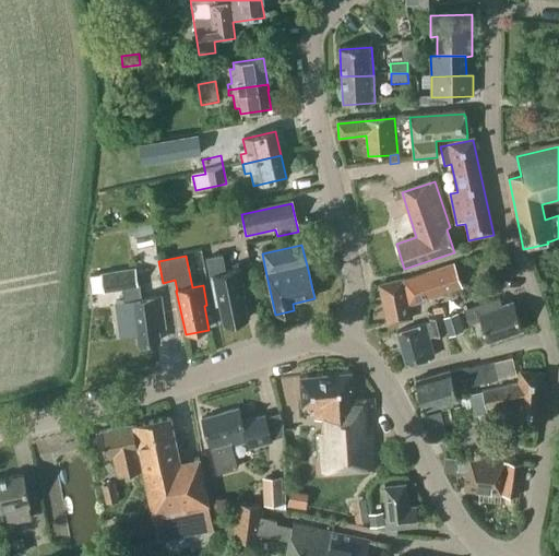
[(222,258),(206,261),(215,304),(219,306),(224,326),(247,321),(242,297),(245,296),(240,272),(225,274),(222,258)]
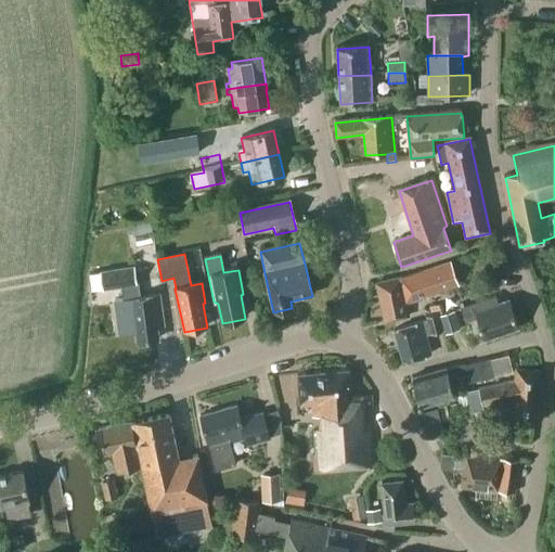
[(376,284),(385,323),(409,318),(407,305),(427,298),(427,297),(459,286),(451,264),(401,279),(376,284)]
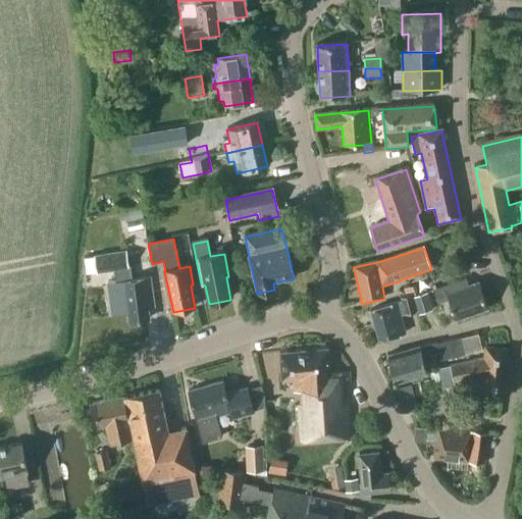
[(127,253),(94,257),(96,273),(115,270),(117,282),(107,283),(111,316),(128,314),(129,323),(149,320),(148,309),(154,308),(150,278),(132,280),(127,253)]
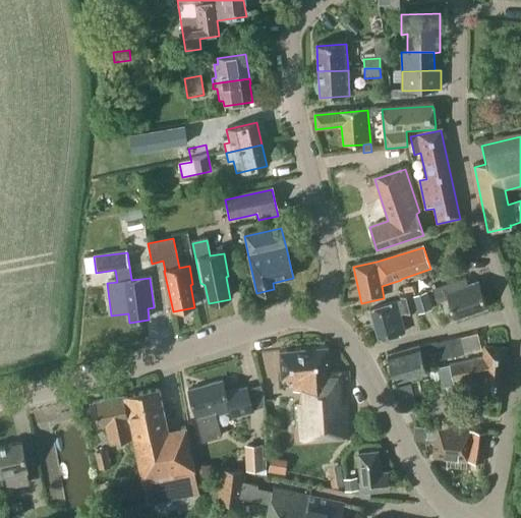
[(462,260),(450,264),(453,276),(466,272),(462,260)]
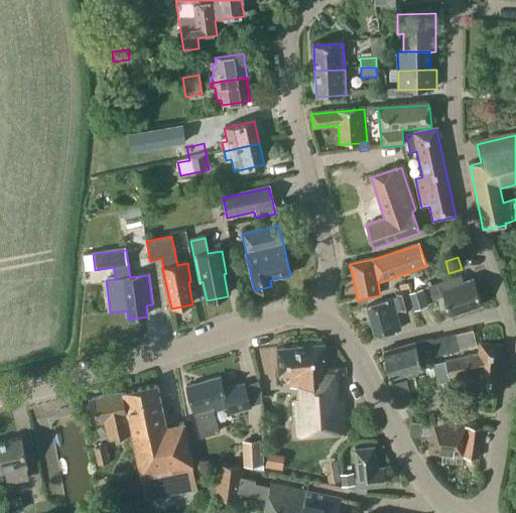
[(450,316),(483,305),(474,280),(464,283),(462,277),(429,288),(433,300),(443,297),(450,316)]
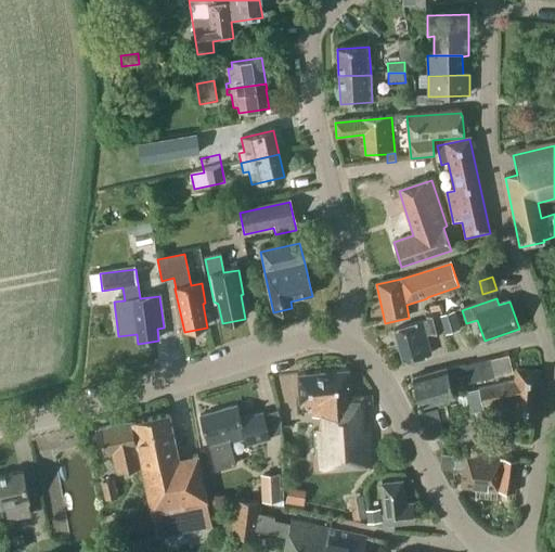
[(454,312),(439,317),(444,336),(460,332),(454,312)]
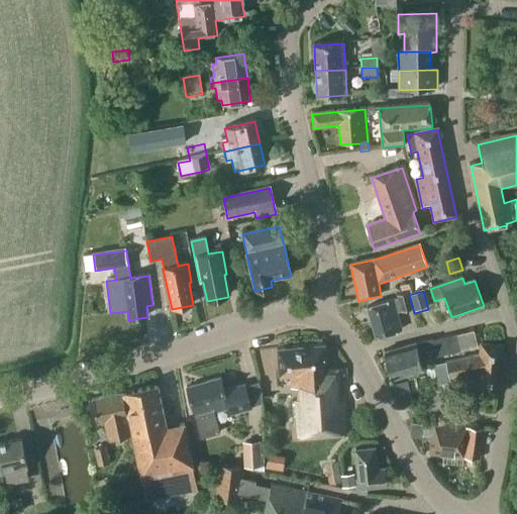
[(397,314),(413,310),(408,294),(396,297),(397,300),(370,307),(370,308),(368,309),(376,338),(397,333),(401,331),(397,314)]
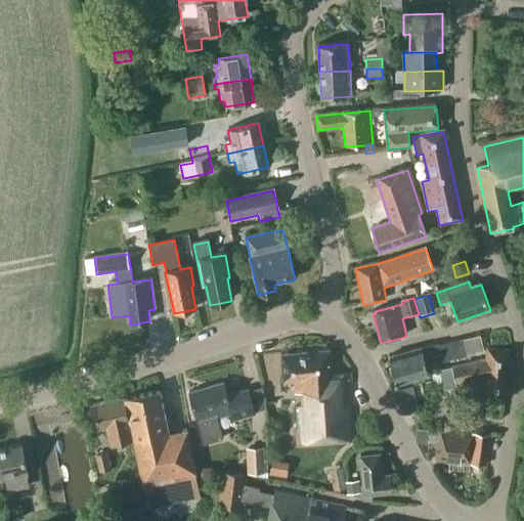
[(435,364),(468,355),(464,339),(440,345),(439,343),(390,356),(396,381),(418,375),(417,373),(436,367),(435,364)]
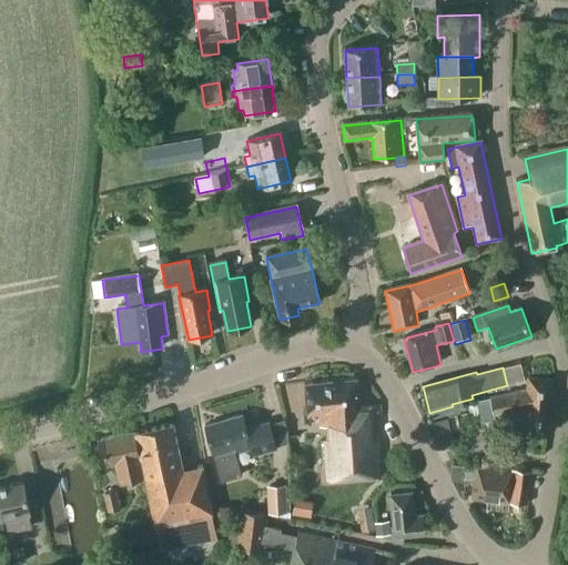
[(361,407),(357,380),(305,384),(307,415),(320,414),(321,427),(326,426),(327,441),(321,441),(323,466),(321,467),(322,485),(384,480),(382,434),(374,435),(373,417),(381,417),(381,405),(361,407)]
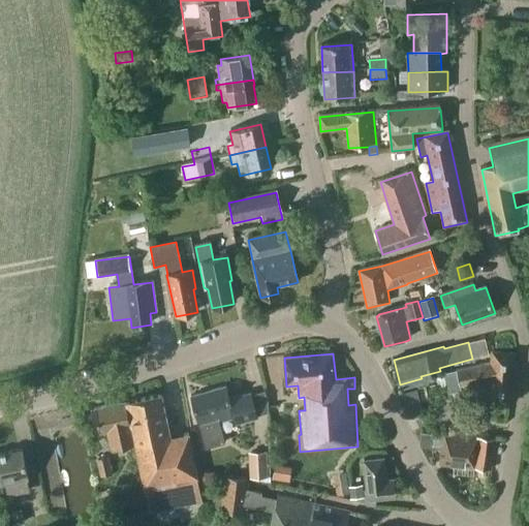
[(512,397),(516,354),(492,353),(490,365),(443,374),(448,395),(460,392),(459,388),(490,380),(488,395),(512,397)]
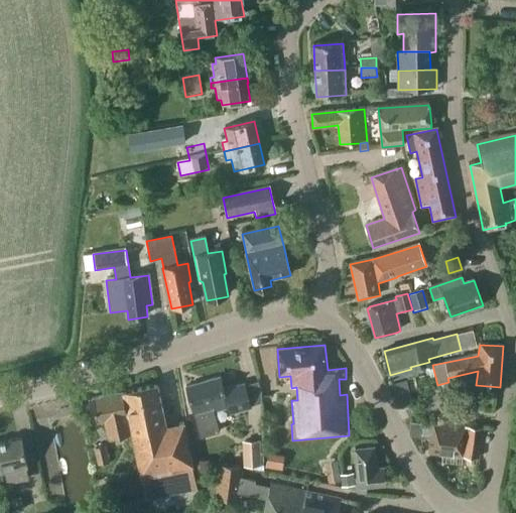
[(410,397),(408,391),(417,389),(414,377),(395,383),(399,400),(410,397)]
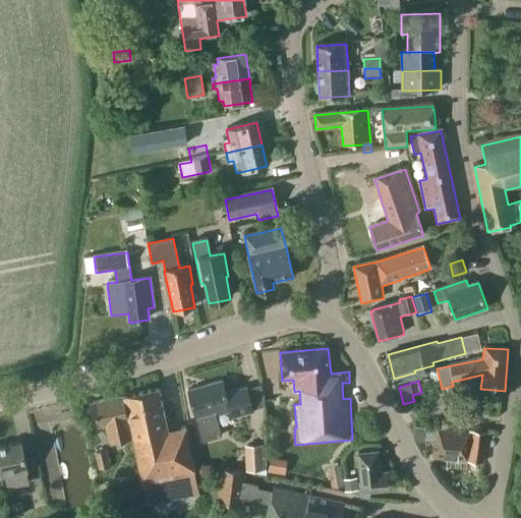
[(247,389),(226,395),(222,382),(187,392),(196,422),(201,443),(221,438),(215,417),(231,413),(232,418),(253,412),(247,389)]
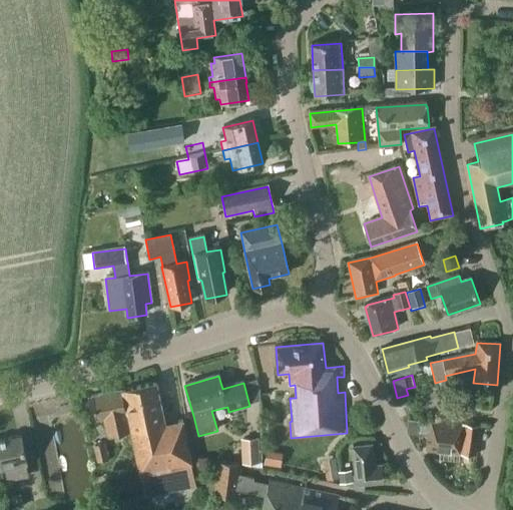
[(156,384),(121,392),(130,428),(140,474),(145,497),(195,487),(191,463),(182,422),(164,426),(156,384)]
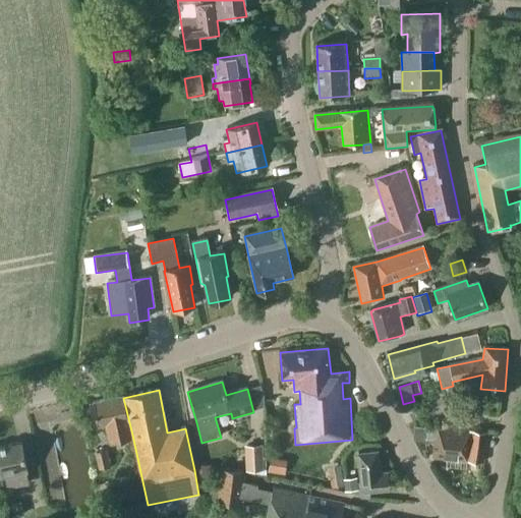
[(132,435),(123,398),(123,397),(94,404),(99,427),(106,425),(109,440),(132,435)]
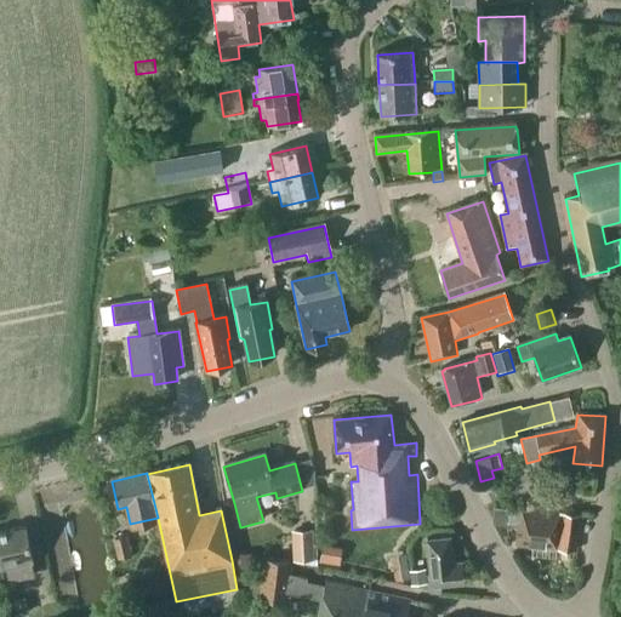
[(493,525),(506,526),(507,510),(494,509),(493,525)]
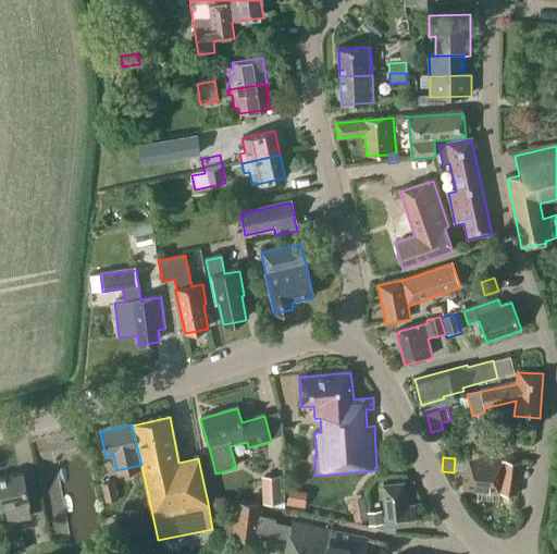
[(521,464),(504,462),(468,457),(463,490),(517,495),(521,464)]
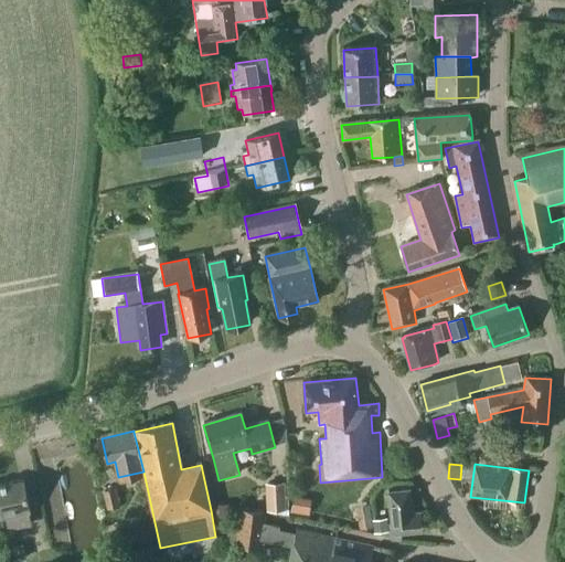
[(24,481),(0,486),(0,505),(3,519),(31,513),(24,481)]
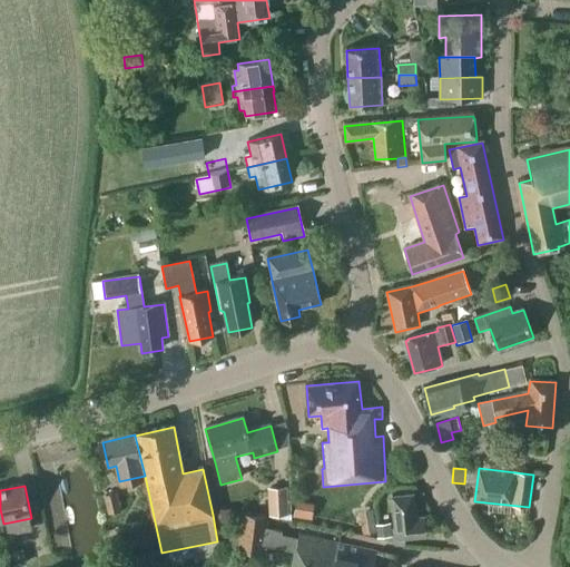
[(267,489),(268,517),(287,516),(287,489),(267,489)]
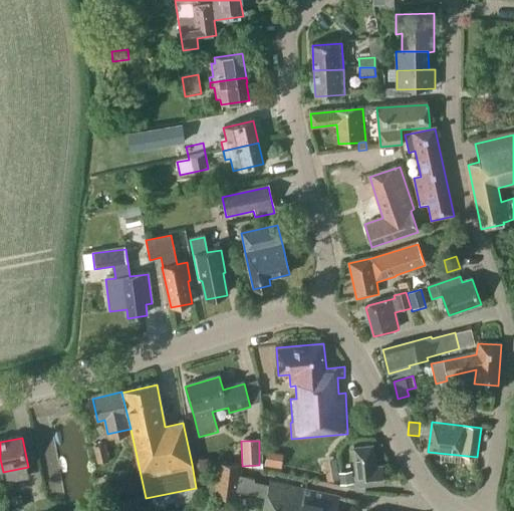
[(104,445),(93,448),(97,465),(109,462),(104,445)]
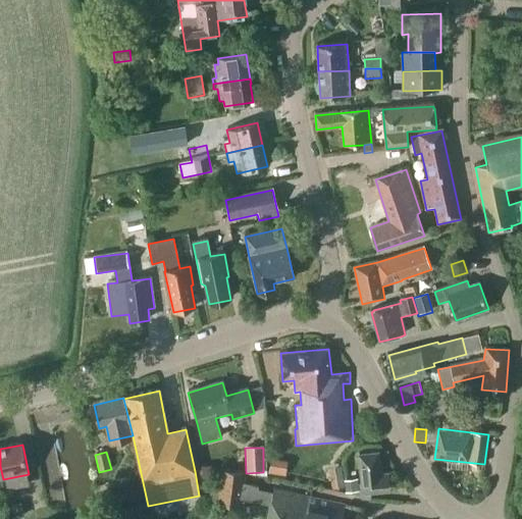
[(378,453),(359,455),(363,492),(389,490),(387,473),(380,474),(378,453)]
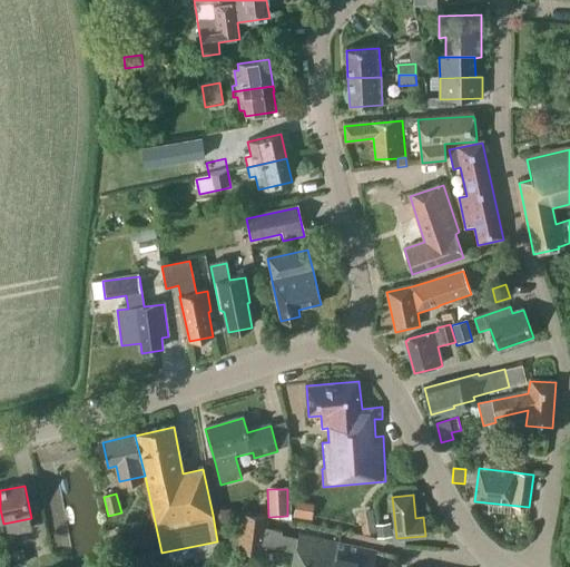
[(372,510),(359,511),(362,536),(376,534),(372,510)]
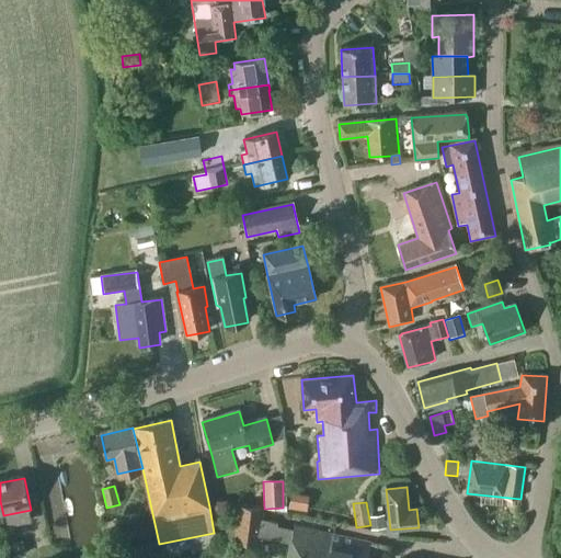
[(327,557),(331,536),(294,527),(294,531),(276,527),(277,525),(260,521),(262,509),(239,507),(235,543),(258,545),(259,538),(290,545),(287,557),(327,557)]
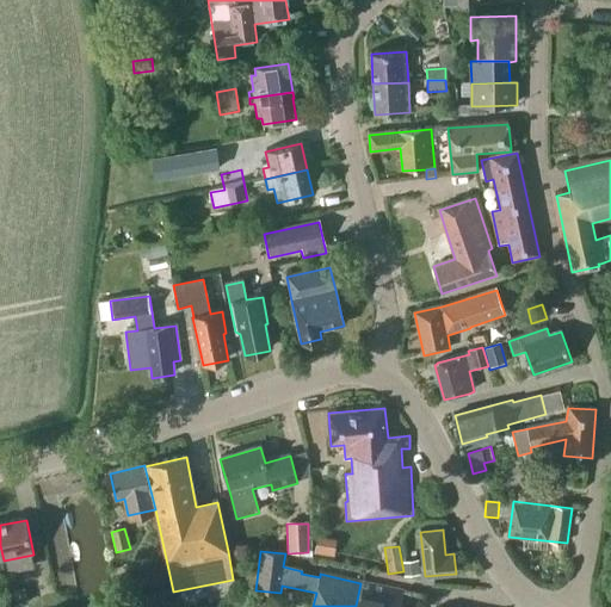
[(415,557),(402,559),(405,576),(418,574),(415,557)]
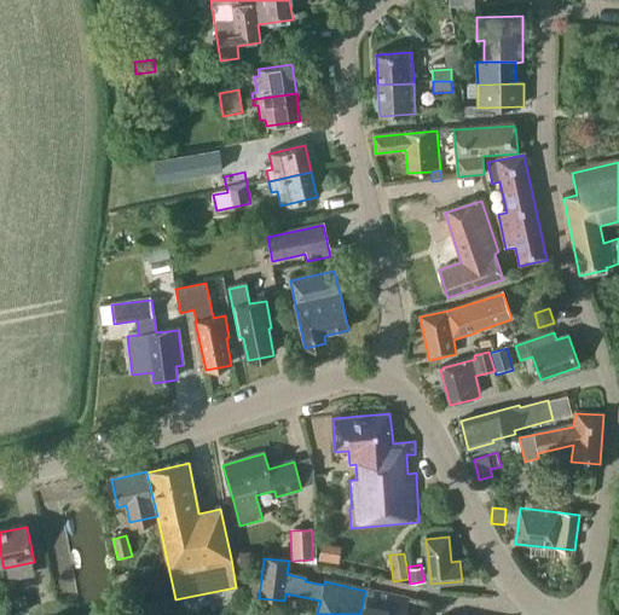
[(406,614),(410,599),(365,591),(360,614),(406,614)]
